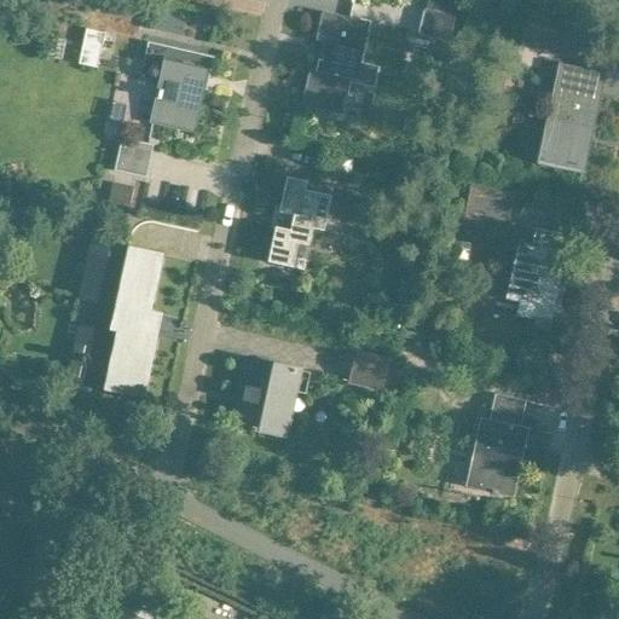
[(449,41),(450,38),(467,41),(474,7),(444,0),(428,0),(427,10),(424,9),(418,34),(449,41)]
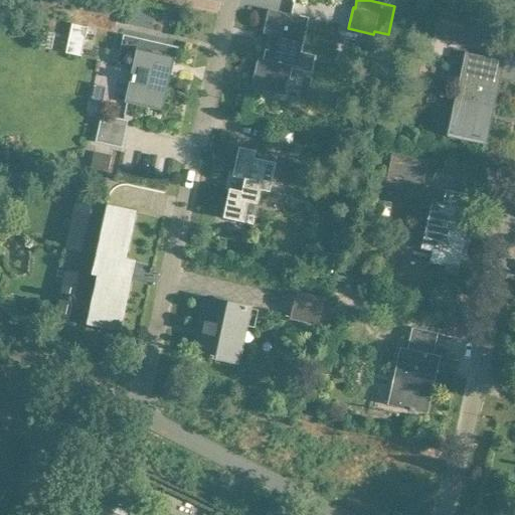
[(251,89),(272,93),(284,96),(291,66),(312,71),(315,54),(301,51),(308,18),(269,10),(264,33),(270,35),(268,45),(269,46),(266,60),(259,58),(251,89)]
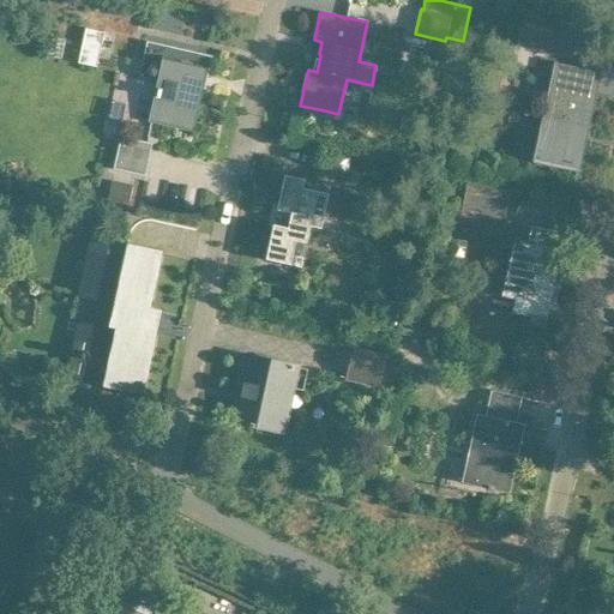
[(542,55),(547,26),(523,22),(517,50),(542,55)]
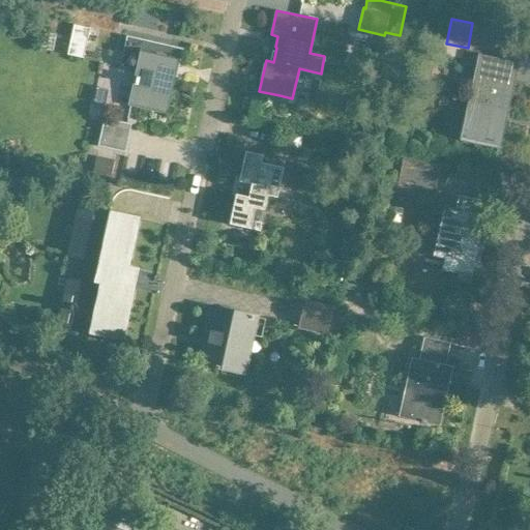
[(499,28),(474,23),(469,43),(495,50),(499,28)]
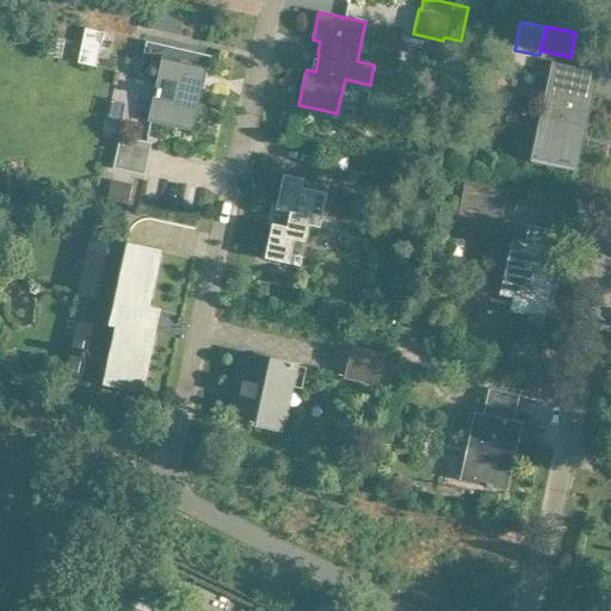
[(79,63),(97,67),(105,31),(86,28),(79,63)]
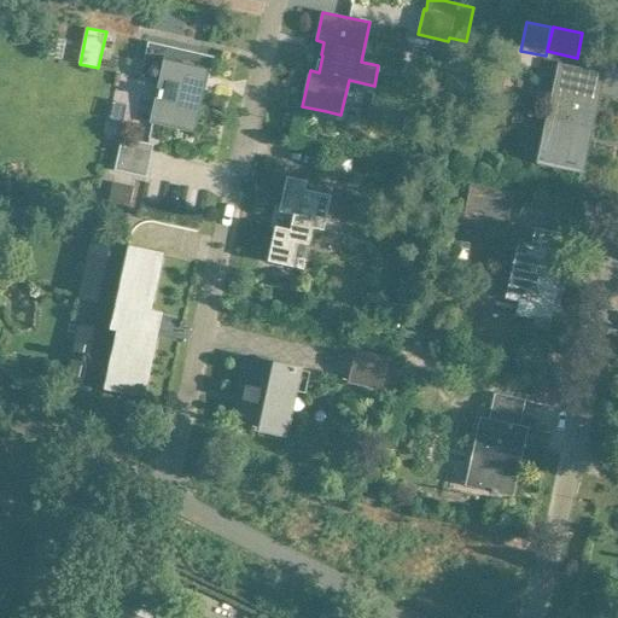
[(214,57),(191,52),(149,42),(140,79),(162,83),(153,122),(169,126),(192,130),(202,89),(207,89),(214,57)]
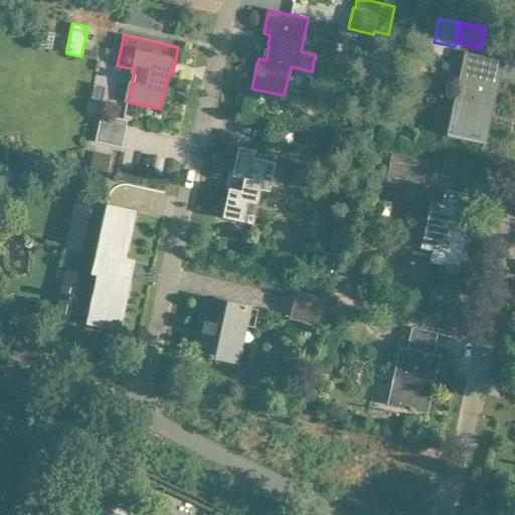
[(451,133),(464,136),(484,140),(489,119),(485,118),(487,108),(494,109),(504,61),(465,52),(451,116),(455,117),(451,133)]
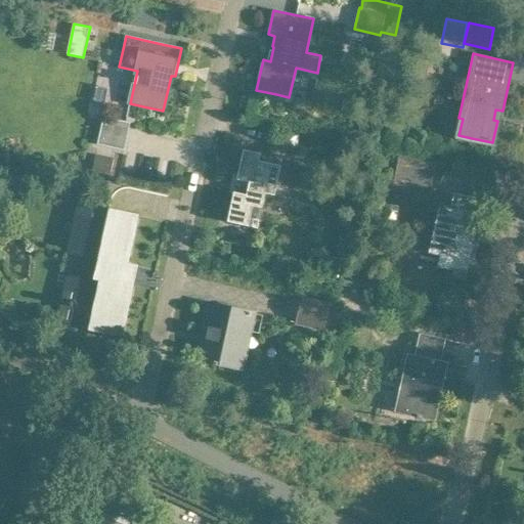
[(98,144),(125,150),(130,122),(103,117),(98,144)]
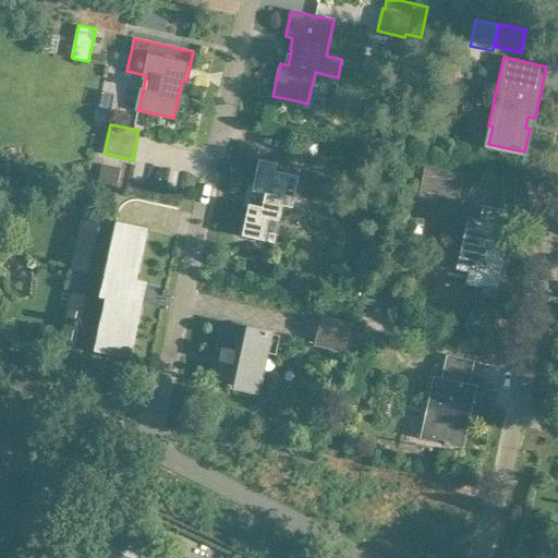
[(276,170),(277,164),(258,160),(242,237),(274,243),(282,206),(292,208),(300,176),(276,170)]
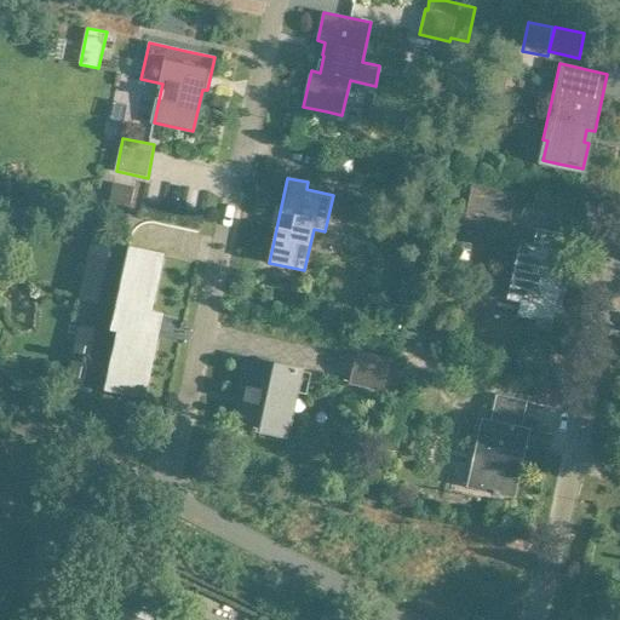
[(472,184),(468,210),(510,218),(516,193),(472,184)]
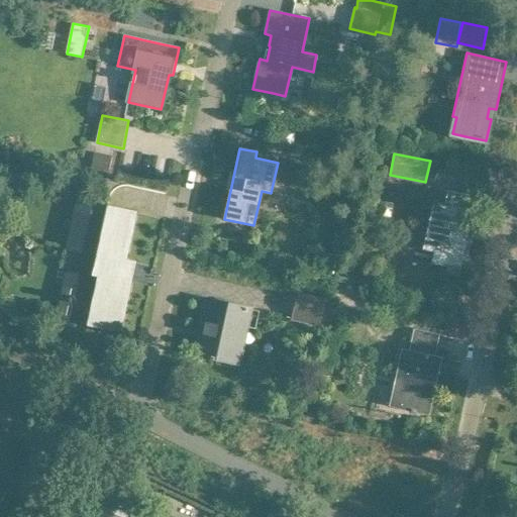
[(448,266),(446,274),(459,277),(470,230),(462,229),(469,197),(451,193),(448,205),(433,202),(426,234),(430,235),(427,246),(435,247),(433,259),(437,260),(436,263),(448,266)]
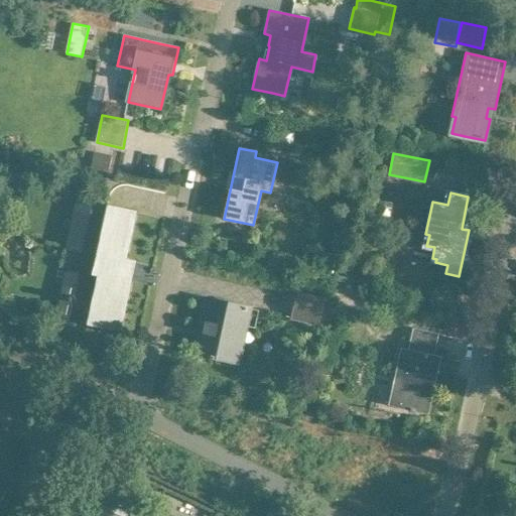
[(135,213),(115,209),(81,201),(70,249),(96,255),(92,274),(66,269),(54,317),(119,332),(120,330),(117,330),(127,283),(130,284),(130,282),(113,279),(117,259),(124,261),(125,260),(122,259),(132,213),(134,214),(135,213)]
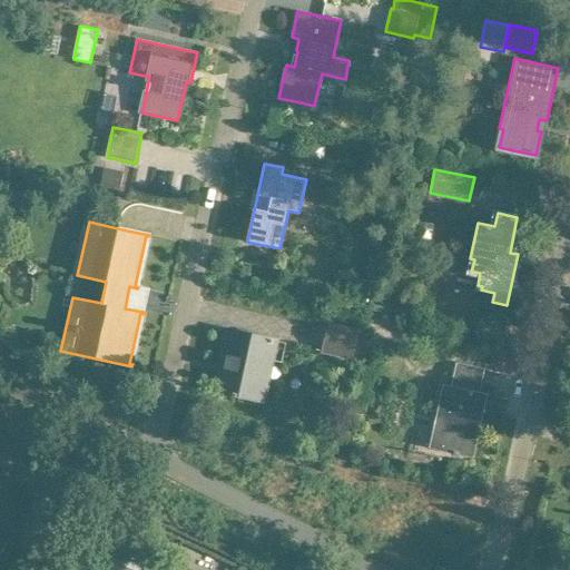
[(366,305),(371,281),(356,278),(352,303),(366,305)]
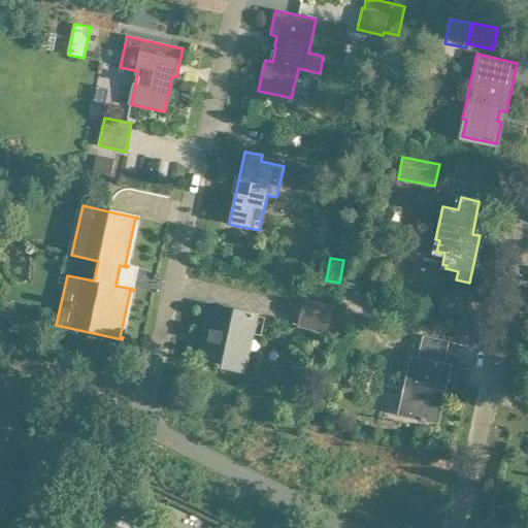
[(345,282),(344,288),(376,293),(378,283),(366,281),(365,286),(345,282)]
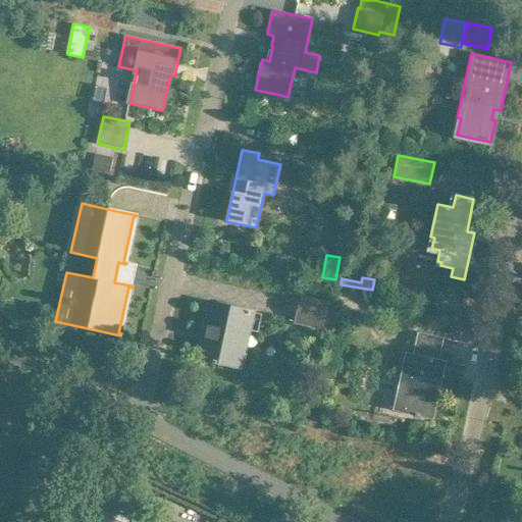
[(296,321),(321,327),(326,303),(301,297),(296,321)]
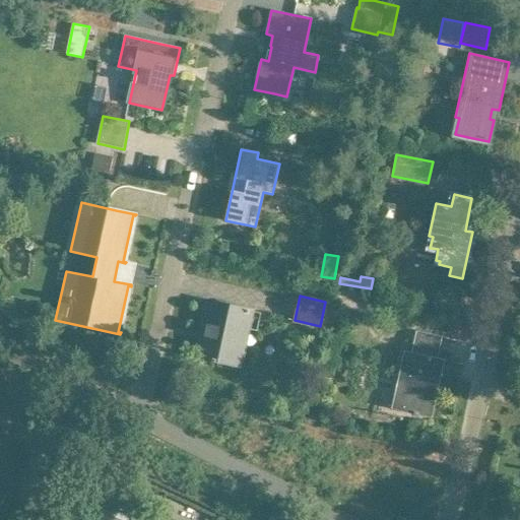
[(200,359),(241,367),(253,312),(206,302),(200,330),(206,331),(200,359)]
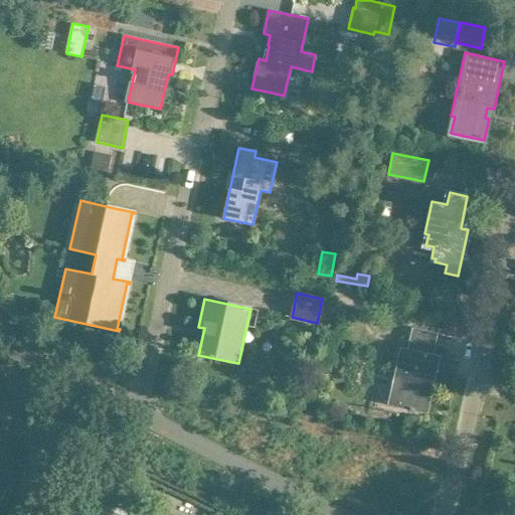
[(393,407),(409,410),(413,411),(413,410),(420,412),(424,394),(431,396),(437,368),(431,367),(438,334),(410,328),(405,350),(399,348),(390,388),(397,389),(393,407)]
